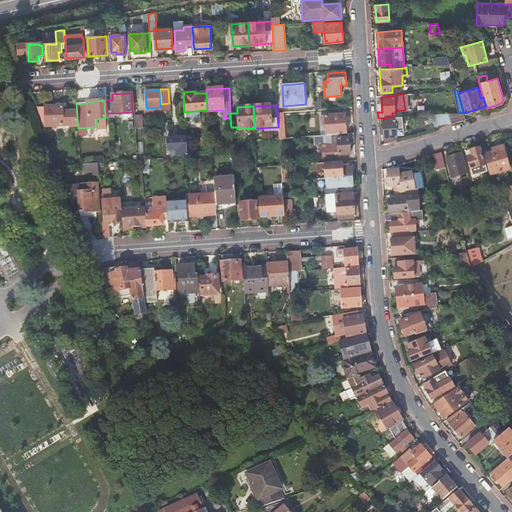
[(62,107),(37,107),(44,127),(62,126),(62,107)]
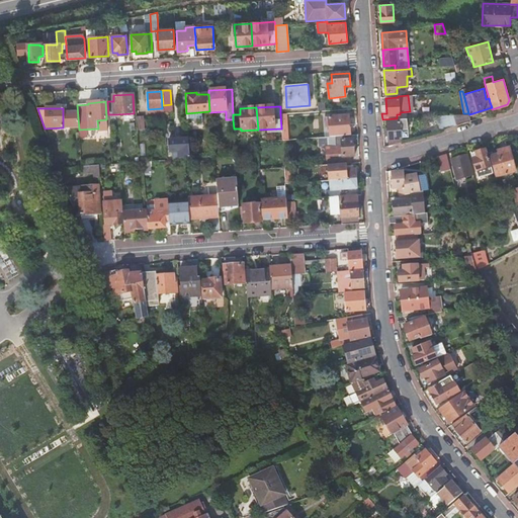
[(329,117),(330,138),(341,137),(349,136),(348,116),(329,117)]
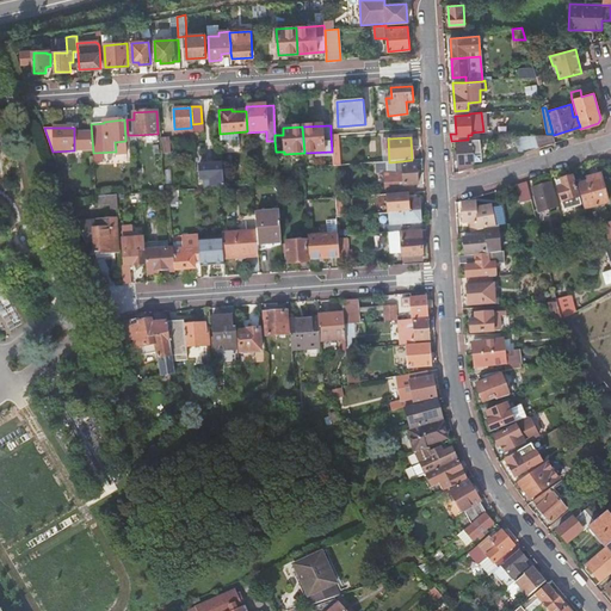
[(480,141),(457,143),(458,162),(473,161),(471,153),(481,152),(480,141)]
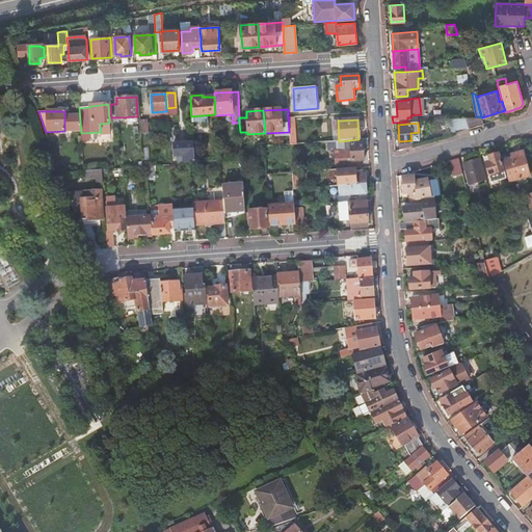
[(336,160),(337,169),(360,168),(360,161),(364,161),(363,144),(360,144),(358,139),(350,140),(351,158),(336,160)]
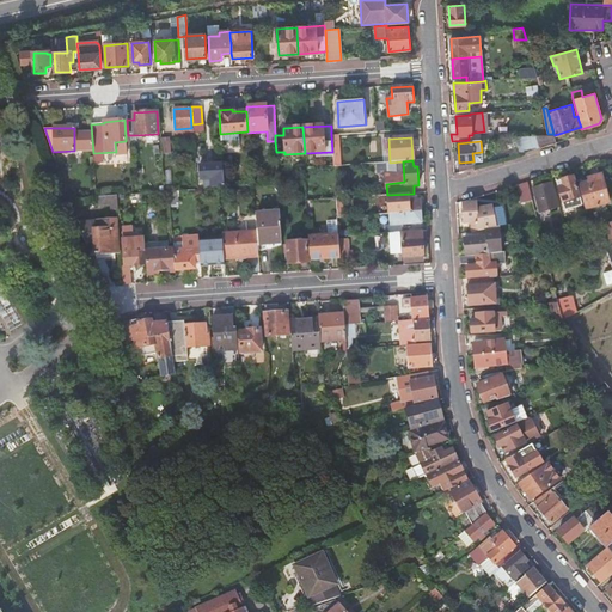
[(222,178),(224,178),(222,165),(199,166),(200,179),(215,178),(215,188),(224,187),(222,178)]
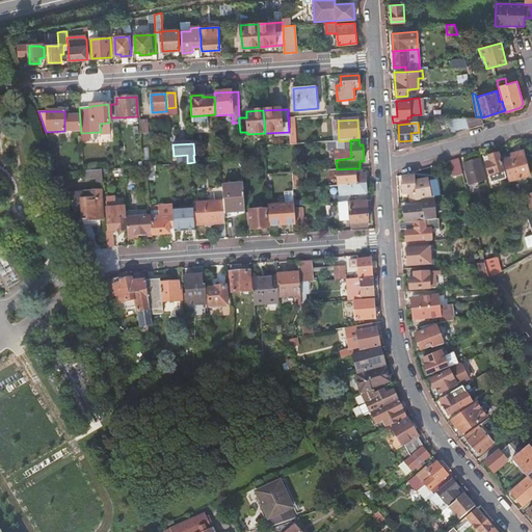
[(511,158),(503,161),(509,183),(530,176),(522,151),(510,154),(511,158)]
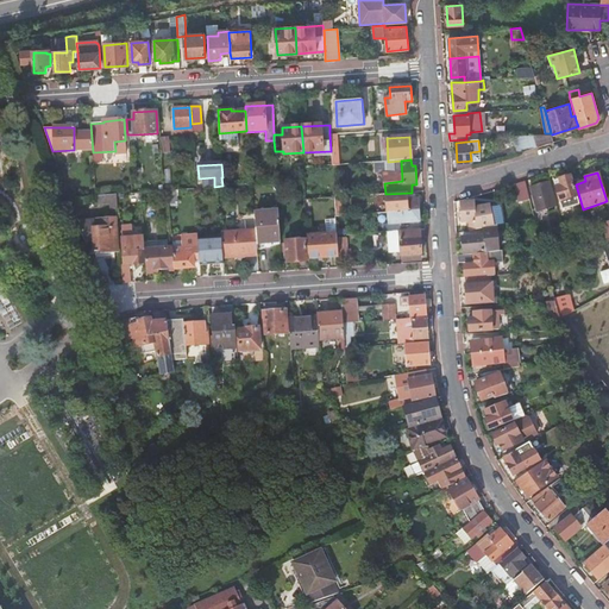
[(570,176),(553,181),(559,201),(562,208),(578,203),(570,176)]
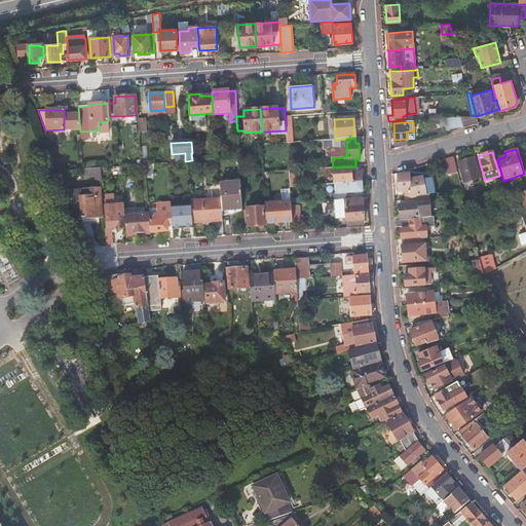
[(448,158),(445,159),(448,175),(458,172),(457,167),(454,156),(448,158)]
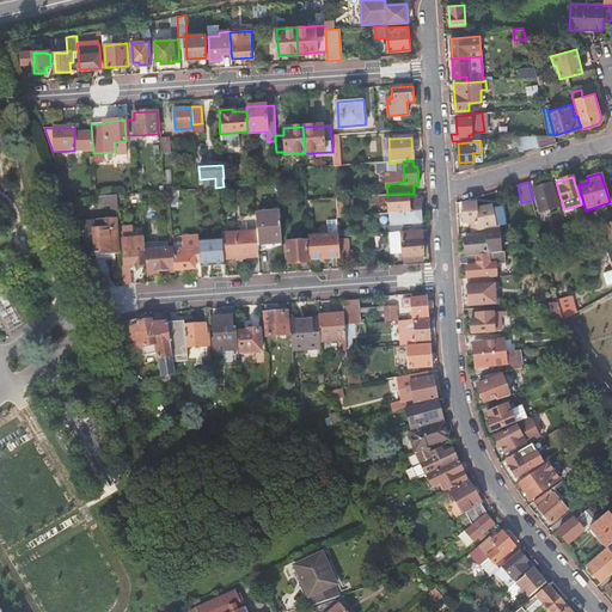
[(551,183),(533,189),(540,212),(558,207),(551,183)]
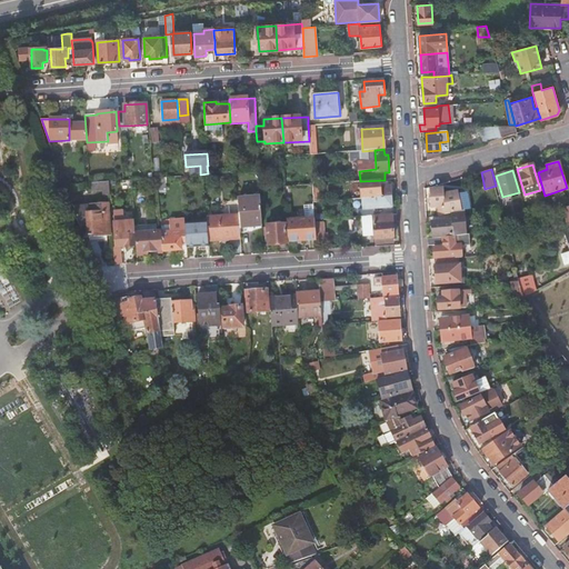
[(225,173),(216,175),(217,188),(226,188),(225,173)]
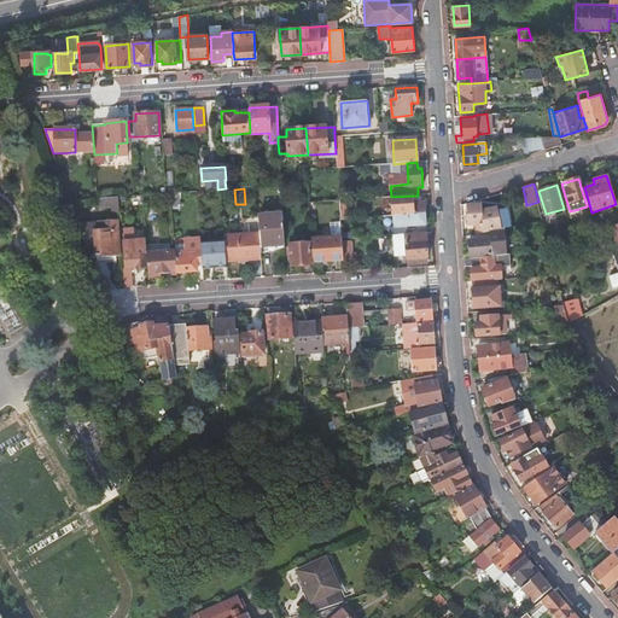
[(118,197),(100,198),(100,207),(112,207),(112,211),(120,211),(118,197)]
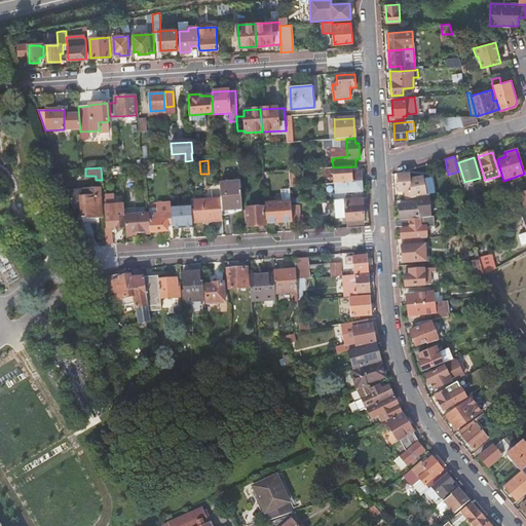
[(335,184),(362,182),(361,173),(334,175),(335,184)]
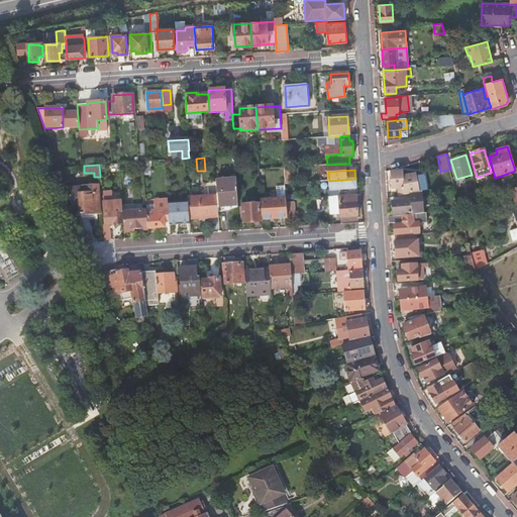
[(404,188),(404,195),(416,192),(420,192),(416,174),(404,176),(403,171),(390,172),(392,189),(398,188),(402,188),(402,189),(403,189),(403,188),(404,188)]
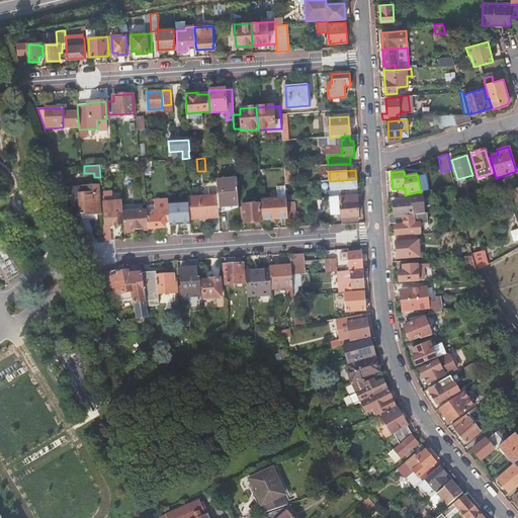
[(357,189),(356,179),(330,181),(331,191),(338,190),(357,189)]
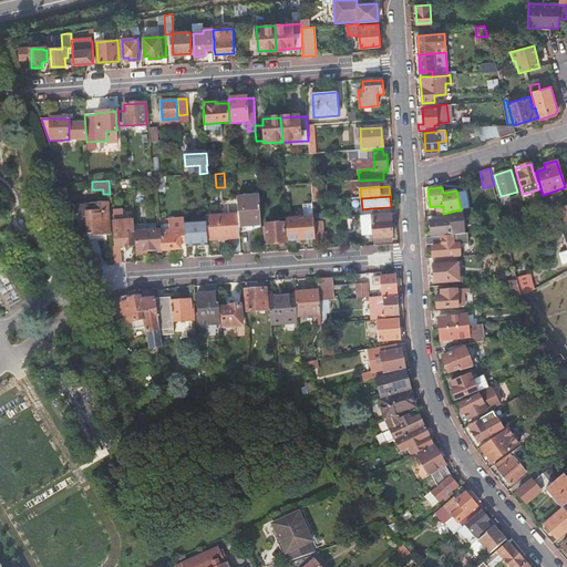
[(237,198),(238,215),(238,226),(261,225),(259,197),(237,198)]
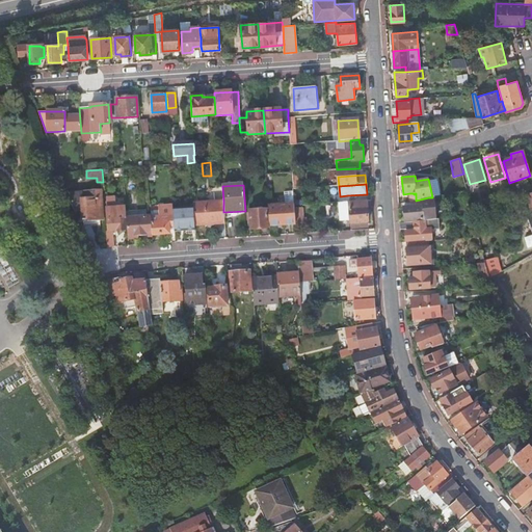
[(81,193),(69,194),(75,212),(82,212),(83,221),(84,225),(101,224),(100,220),(105,220),(104,207),(100,207),(99,191),(81,192),(81,193)]
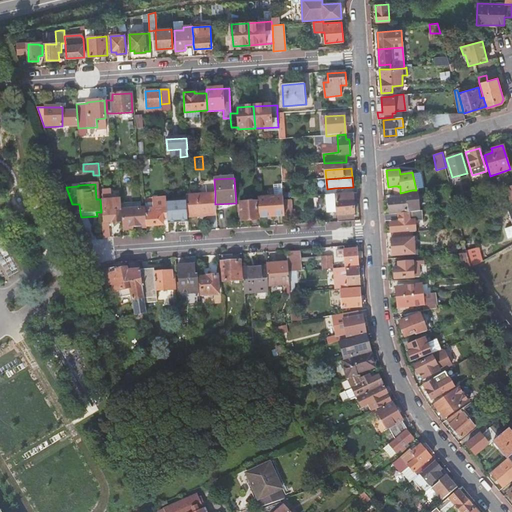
[(407,198),(389,200),(389,213),(407,212),(408,213),(409,213),(409,212),(415,211),(421,211),(419,189),(416,190),(412,190),(406,192),(407,198)]
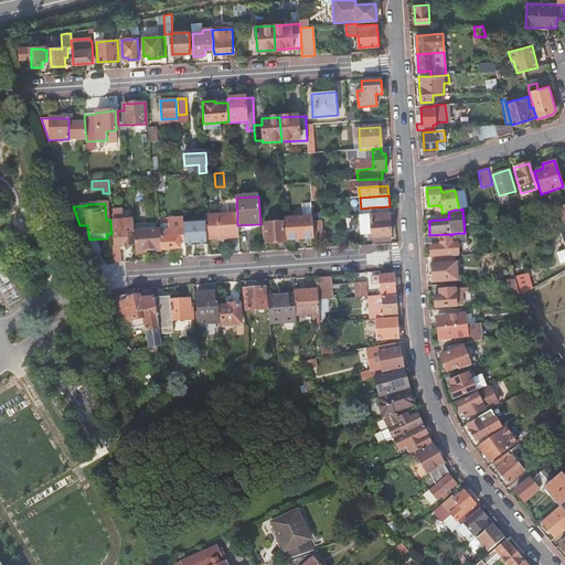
[(370,214),(372,234),(372,236),(372,237),(391,235),(390,213),(370,214)]
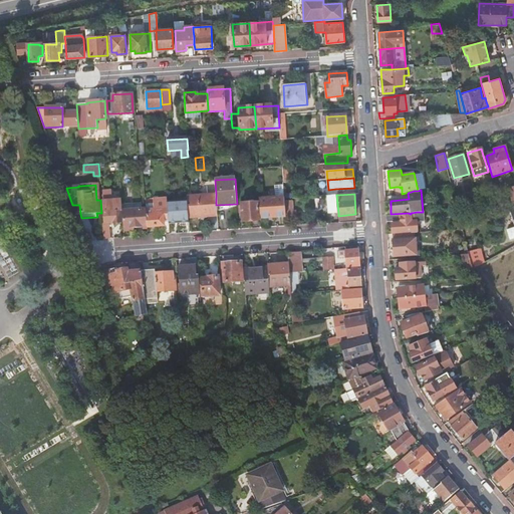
[(216,195),(187,197),(187,200),(188,215),(198,214),(199,218),(207,218),(207,216),(217,216),(216,205),(216,195)]
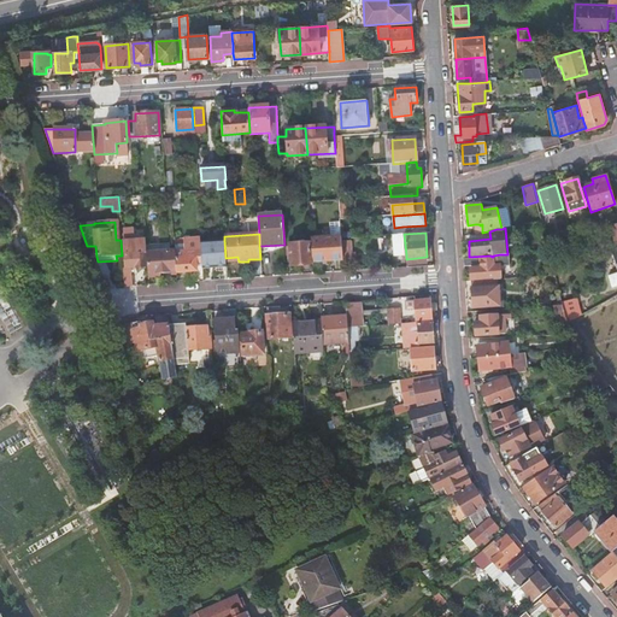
[(404,234),(393,235),(394,257),(406,256),(404,234)]
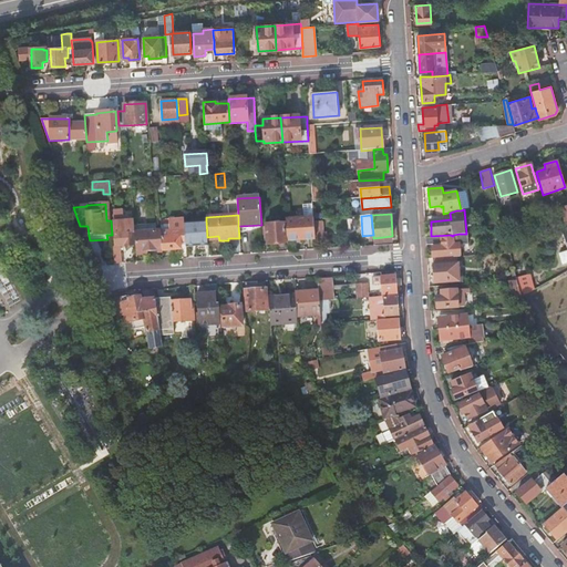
[(286,219),(287,240),(313,238),(312,217),(286,219)]
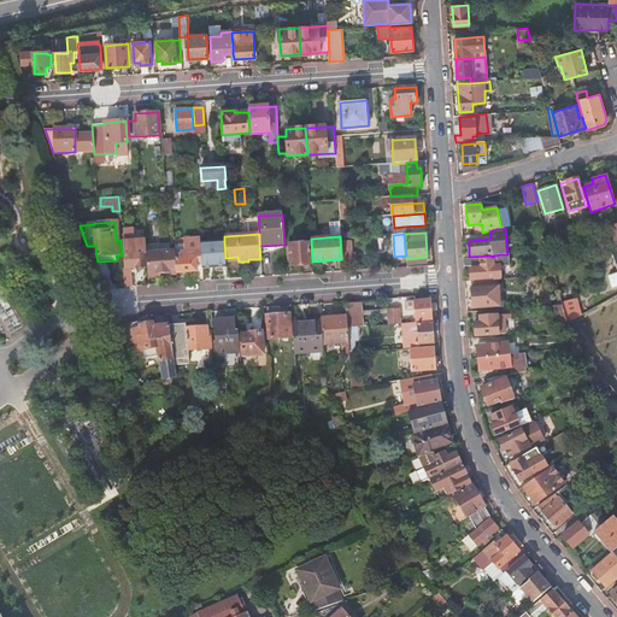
[(123,269),(124,287),(131,287),(130,268),(146,266),(145,254),(147,254),(147,252),(146,240),(131,242),(133,251),(124,252),(125,269),(123,269)]
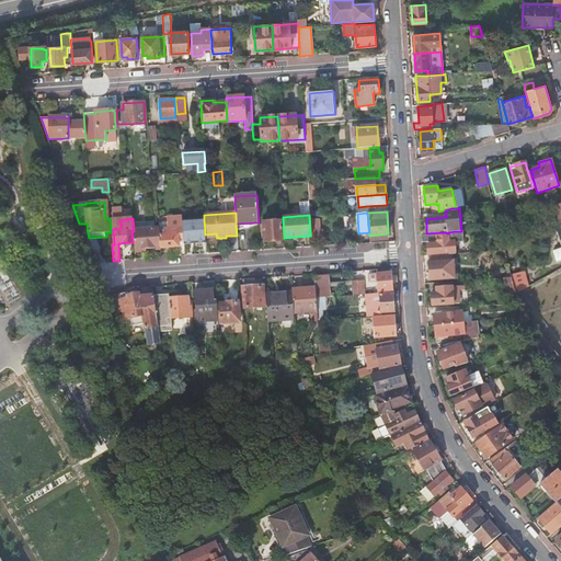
[(204,218),(182,220),(183,244),(206,243),(205,239),(205,235),(204,218)]
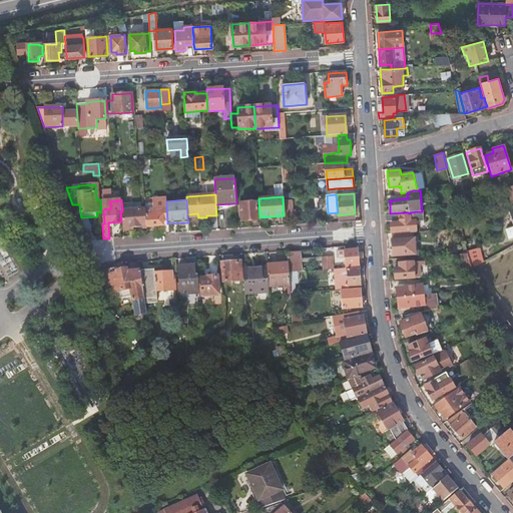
[(285,199),(286,217),(293,216),(292,199),(285,199)]
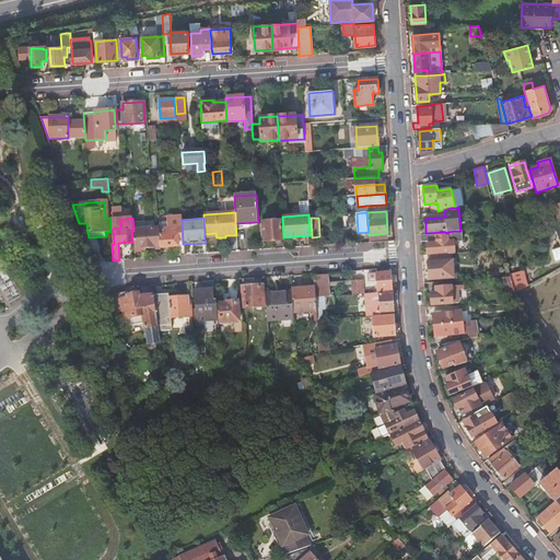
[(281,221),(263,222),(264,242),(282,241),(281,221)]
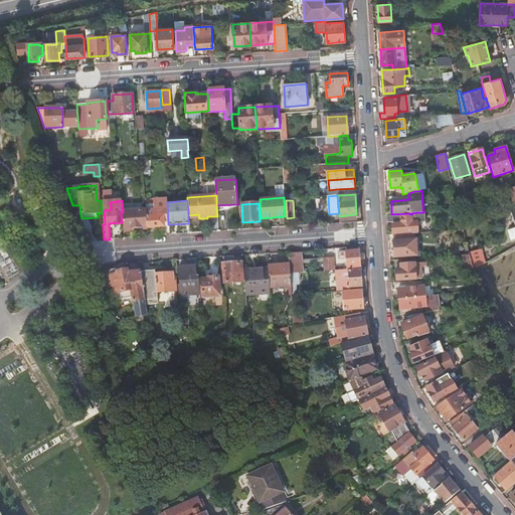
[(463,226),(458,208),(454,208),(459,230),(464,229),(463,226)]
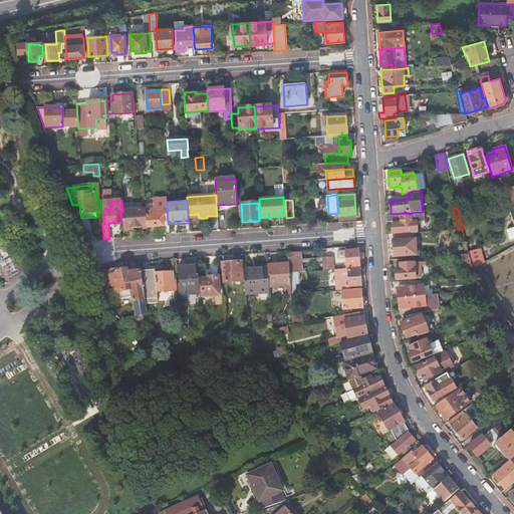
[(142,209),(122,210),(122,212),(123,229),(143,227),(142,209)]
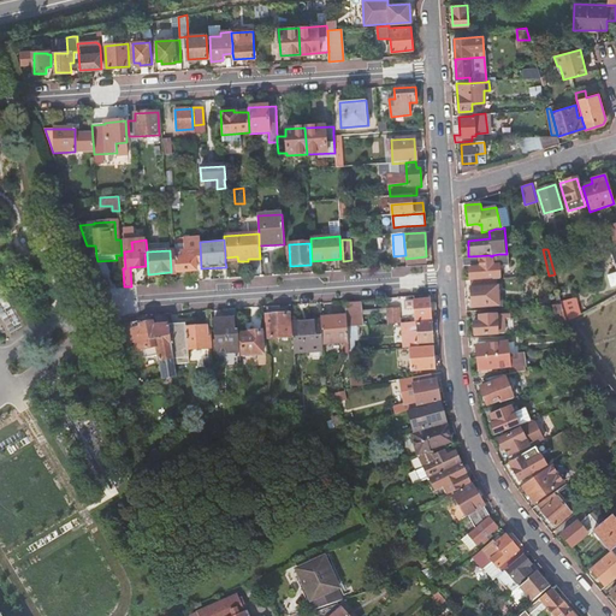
[(175,253),(177,276),(189,274),(189,272),(196,271),(195,250),(175,253)]
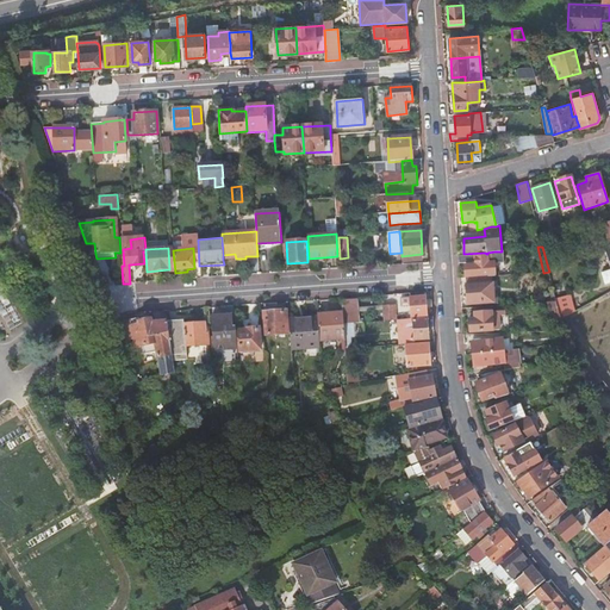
[(474,255),(458,256),(459,263),(474,261),(475,265),(465,266),(466,277),(489,275),(489,277),(496,277),(495,262),(492,262),(492,257),(475,259),(474,255)]
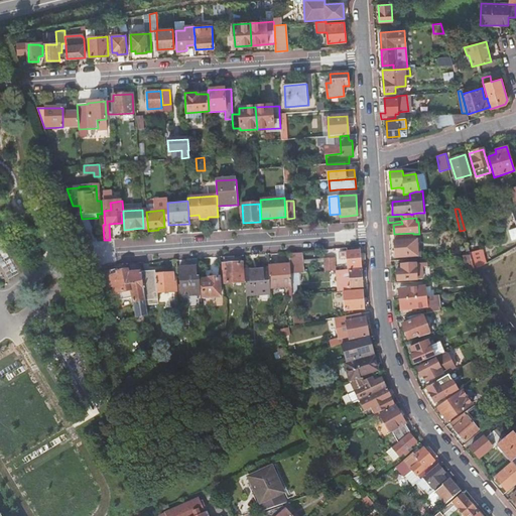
[(411,234),(394,235),(395,258),(417,256),(416,239),(416,234),(411,234)]
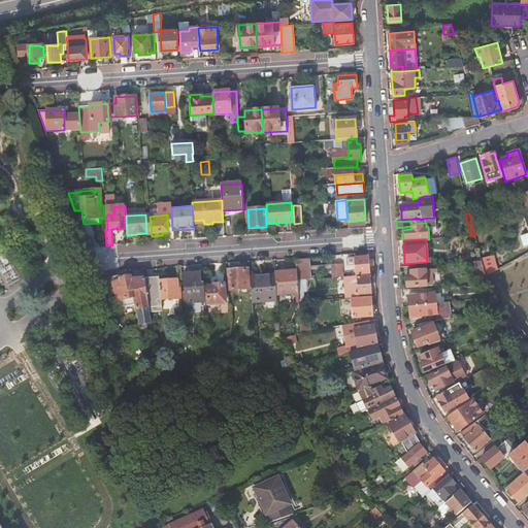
[(493,256),(481,259),(482,261),(484,269),(496,265),(493,256)]
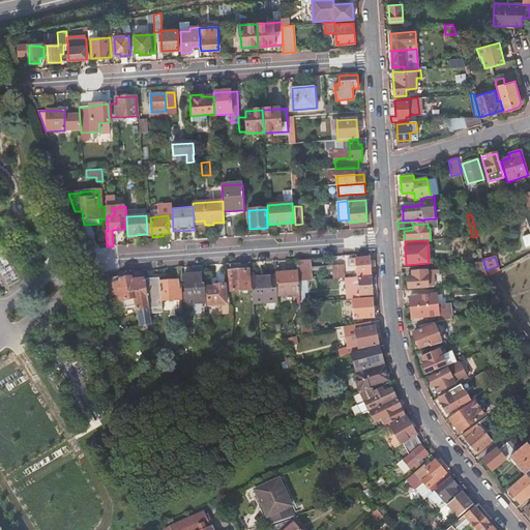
[(370,258),(356,259),(357,275),(371,274),(370,258)]
